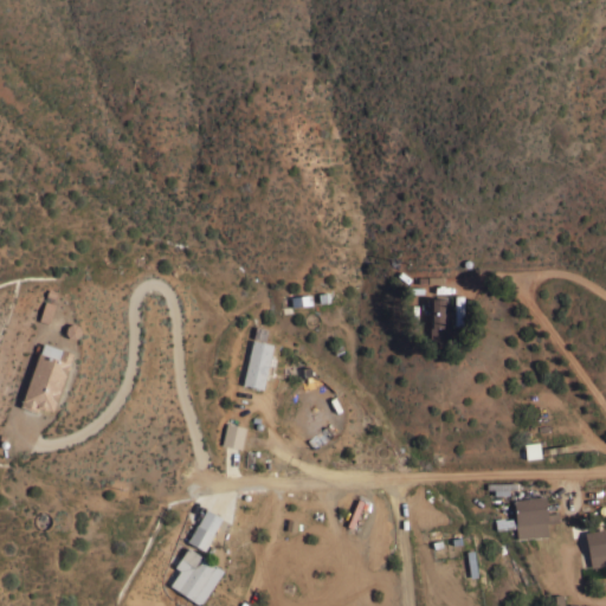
[(311,303),(291,305),(290,296),(310,294),(311,303)]
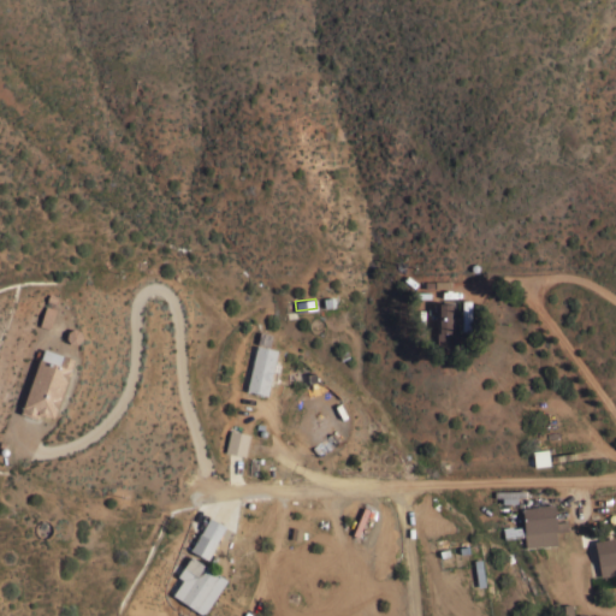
[(457,300),(457,315),(461,315),(460,323),(456,323),(456,333),(457,333),(457,341),(450,341),(450,350),(436,349),(436,331),(438,331),(438,327),(437,327),(437,324),(438,324),(438,319),(434,319),(434,306),(438,306),(438,302),(442,302),(442,298),(457,300)]
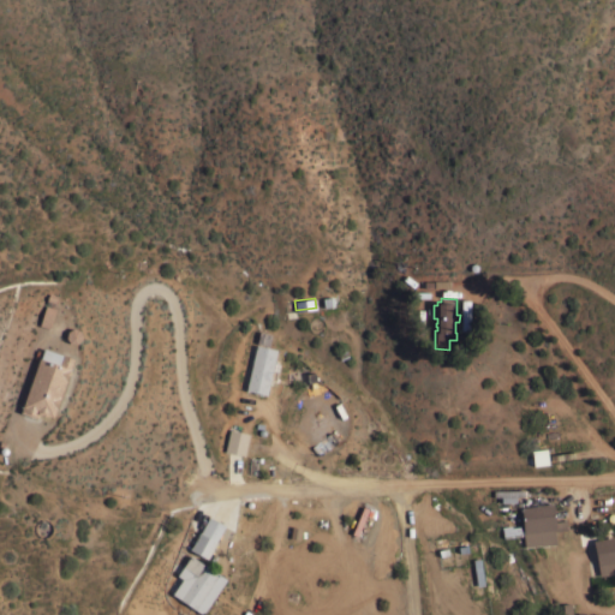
[(469,323),(460,323),(460,299),(470,299),(469,323)]
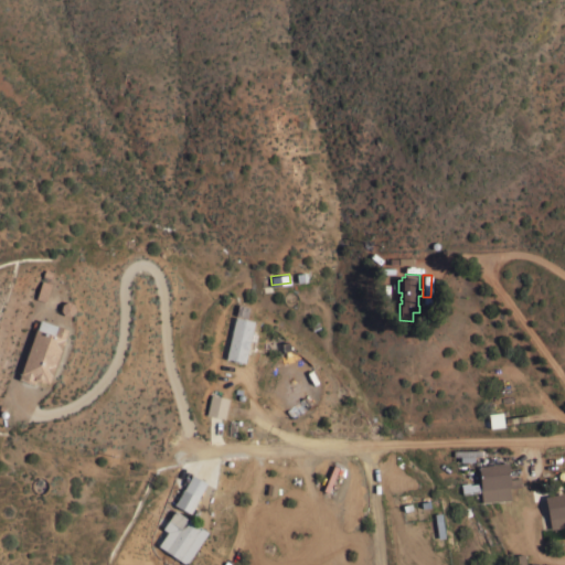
[(41,280),(51,283),(45,300),(35,298),(41,280)]
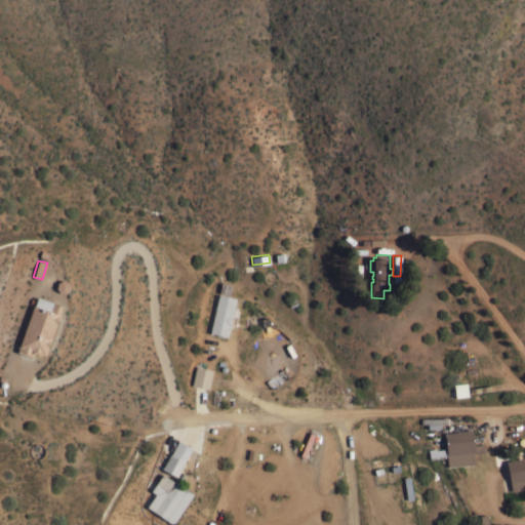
[(62,279),(67,280),(69,285),(69,289),(65,292),(59,291),(56,287),(57,282),(62,279)]
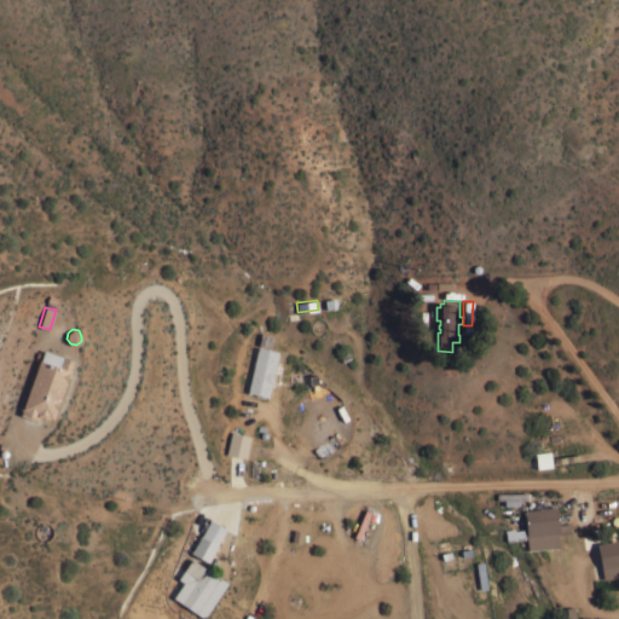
[(267,397),(247,392),(258,346),(271,348),(271,346),(277,347),(277,350),(278,351),(267,397)]
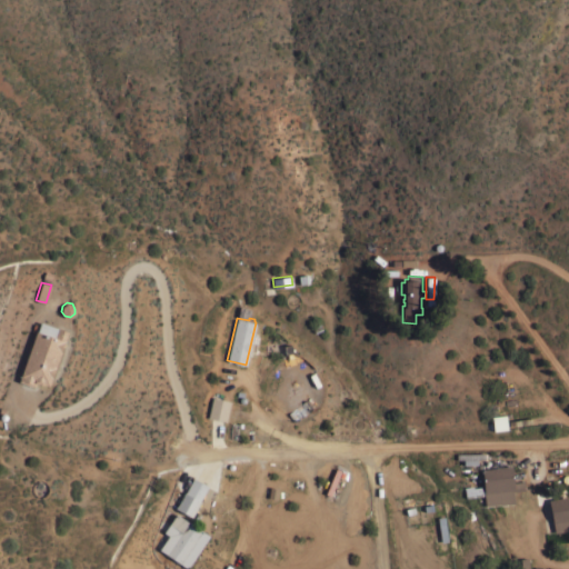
[(68,331),(48,385),(42,383),(42,385),(36,382),(33,386),(18,380),(37,330),(38,330),(41,321),(68,331)]
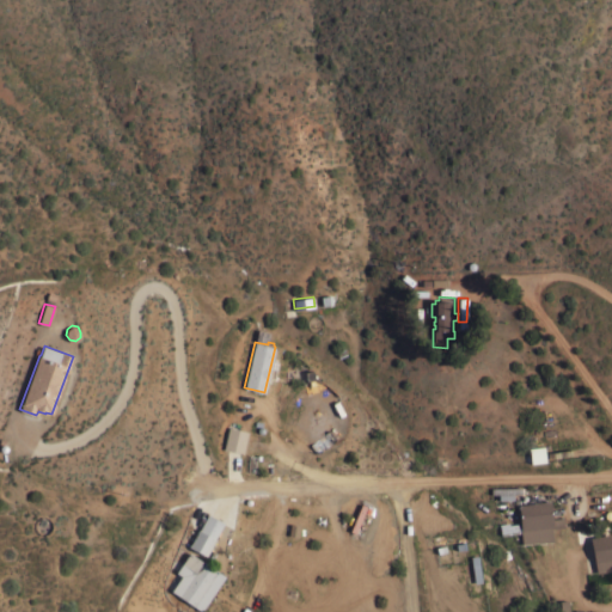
[(248,432),(243,453),(224,450),(228,428),(248,432)]
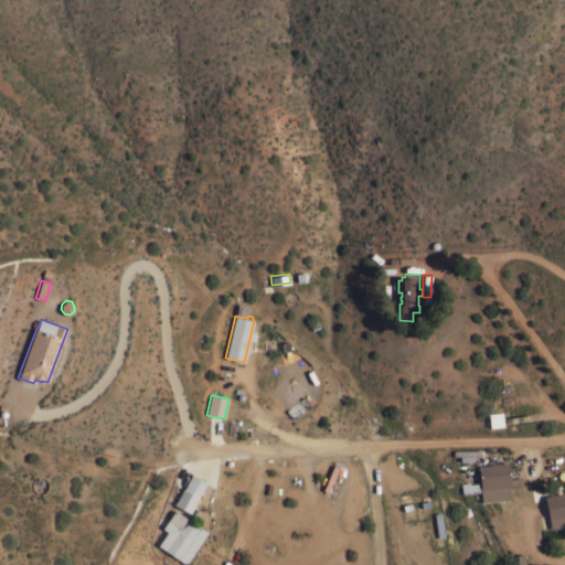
[(502,412),(503,425),(490,427),(488,413),(502,412)]
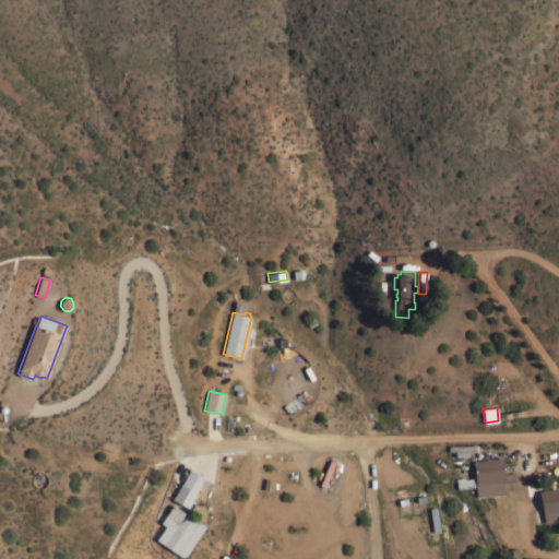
[(476,444),(477,450),(468,450),(468,456),(455,456),(455,451),(448,451),(448,445),(476,444)]
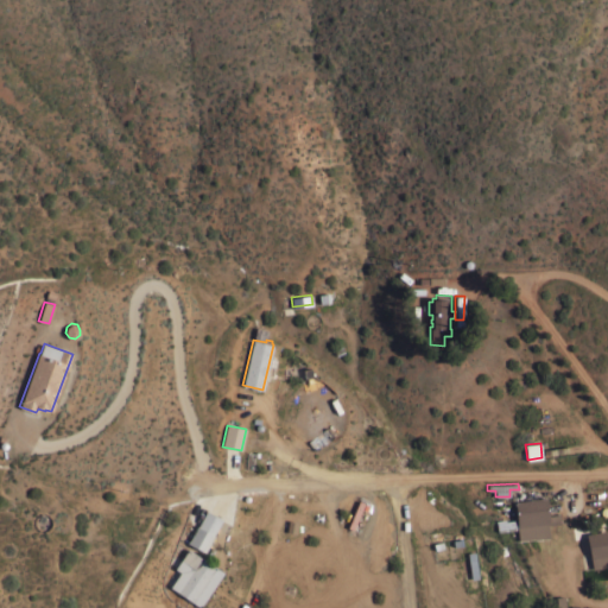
[(546,496),(549,514),(558,513),(559,523),(548,524),(549,537),(518,540),(517,526),(515,526),(515,529),(496,531),(495,519),(505,518),(505,520),(517,519),(514,500),(546,496)]
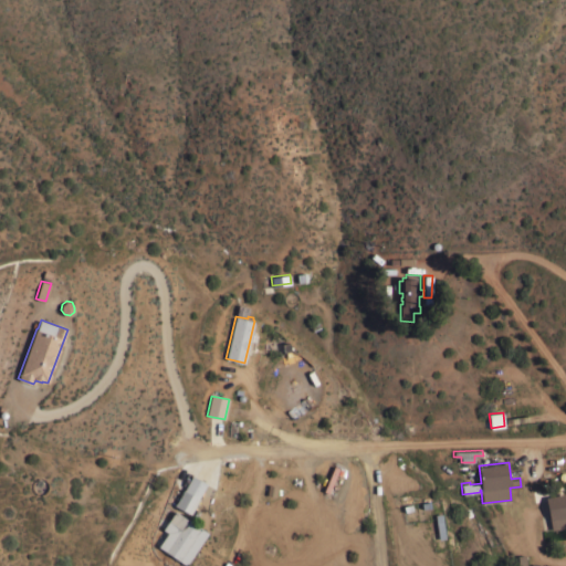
[(190,514),(175,505),(184,489),(184,490),(192,474),(207,482),(198,498),(199,498),(190,514)]
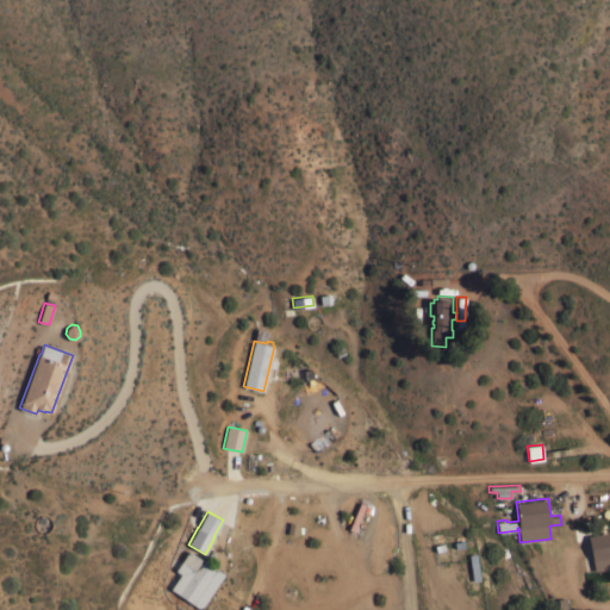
[(609,567),(593,571),(587,534),(608,531),(609,539),(609,537),(609,567)]
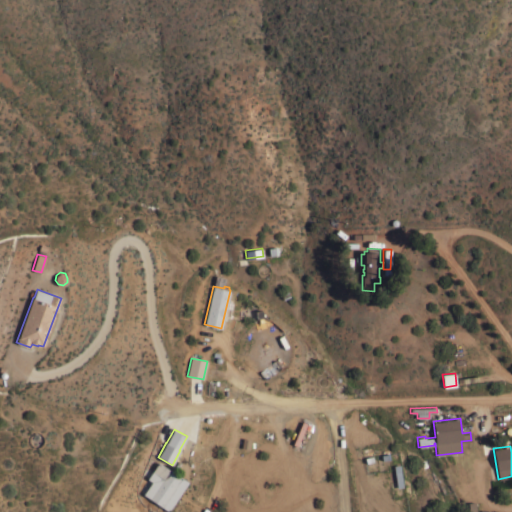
[(161,506),(149,498),(163,478),(152,471),(158,461),(169,469),(169,468),(181,477),(161,506)]
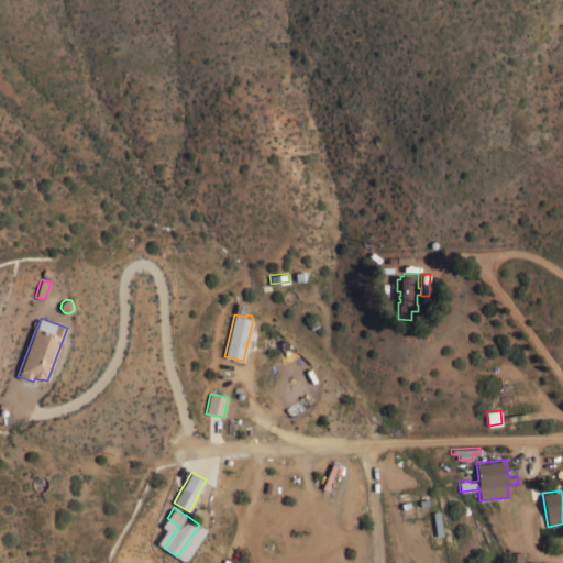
[(442,534),(435,536),(432,511),(439,510),(442,534)]
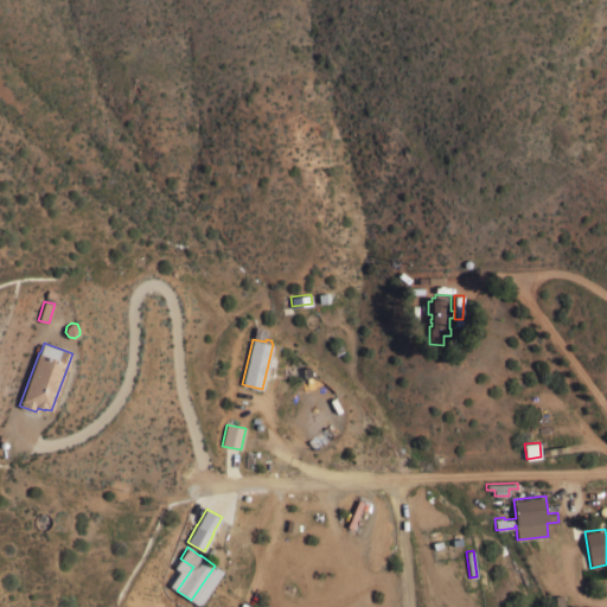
[(564,606),(555,606),(555,595),(563,594),(564,606)]
